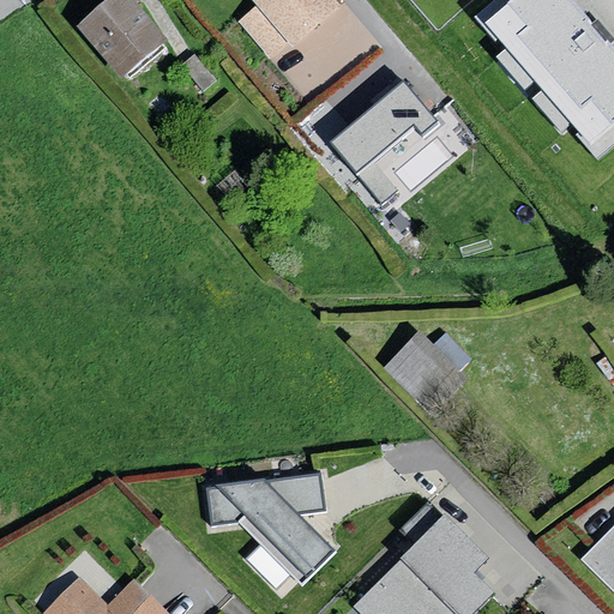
[(121,0),(106,0),(71,29),(116,78),(160,43),(121,0)]
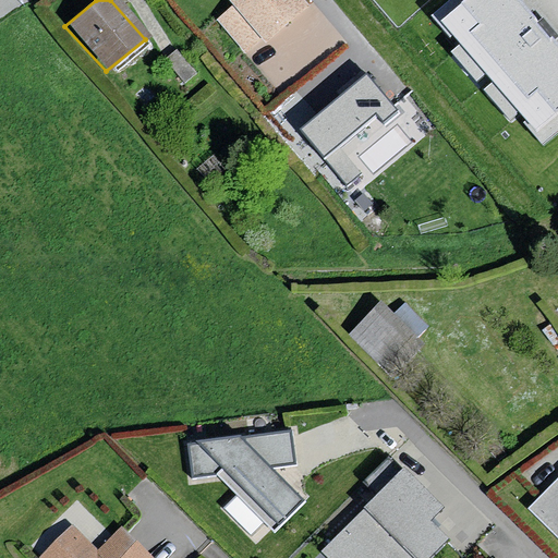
[(305,0),(230,0),(234,3),(216,19),(245,52),(262,38),(267,45),(312,7),(305,0)]
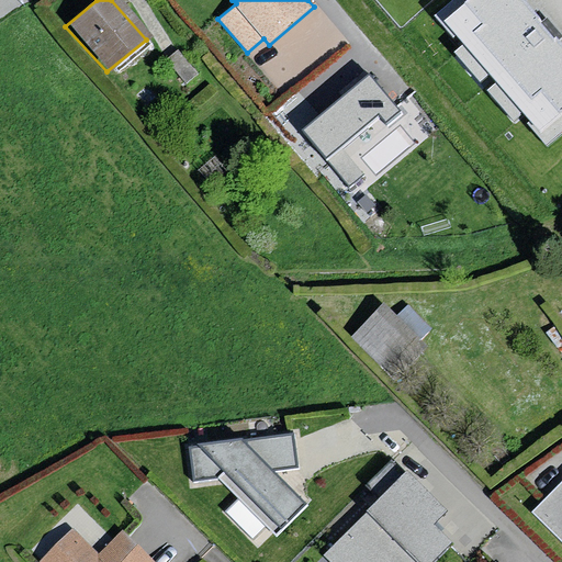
[(561,43),(557,37),(553,40),(537,20),(540,17),(526,0),(450,0),(434,14),(452,36),(456,34),(464,44),(457,52),(480,79),(489,71),(497,82),(489,90),(514,119),(521,112),(528,120),(525,122),(546,147),(561,133),(561,43)]
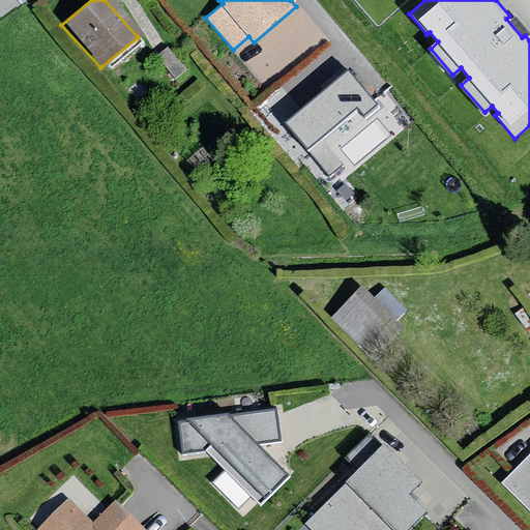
[(380,108),(350,70),(285,123),(328,177),(344,165),(330,149),(380,108)]
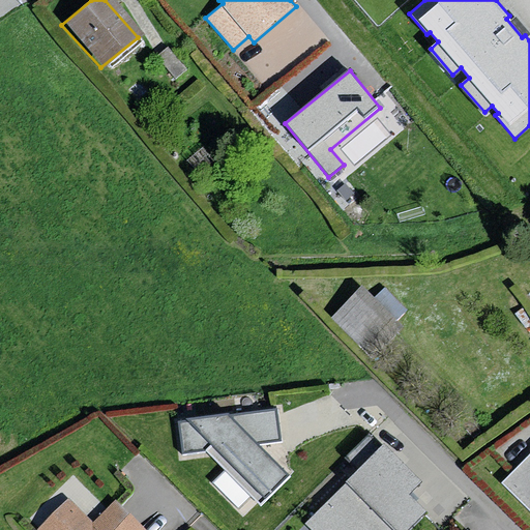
[(407,311),(384,288),(376,296),(363,284),(332,317),(366,354),(407,311)]
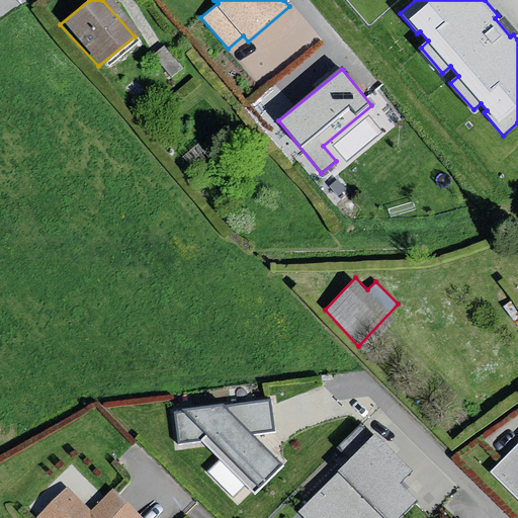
[(204,400),(159,437),(232,501),(273,462),(204,400)]
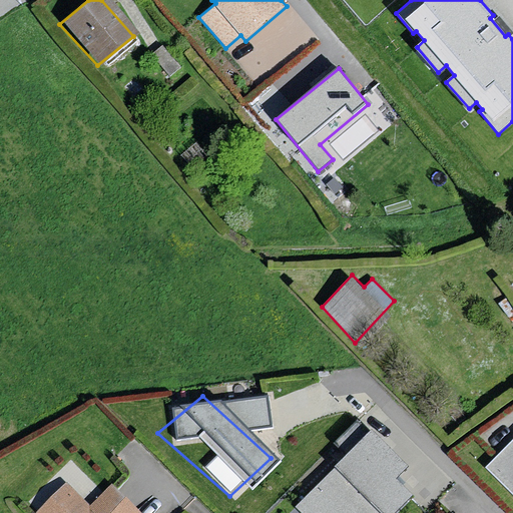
[(337,463),(291,509),(293,512),(383,512),(372,500),(402,468),(370,437),(339,467),(337,463)]
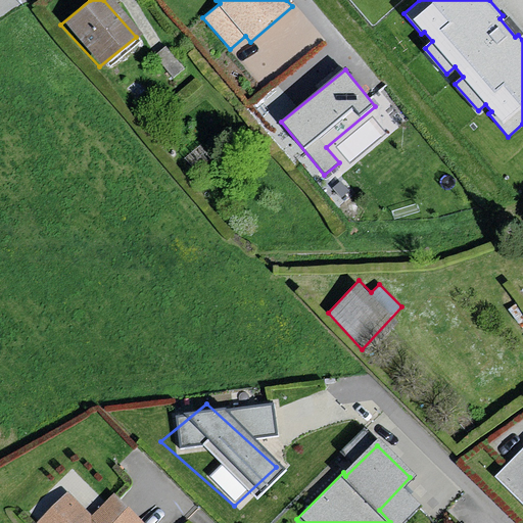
[(522,447),(495,476),(522,504),(522,447)]
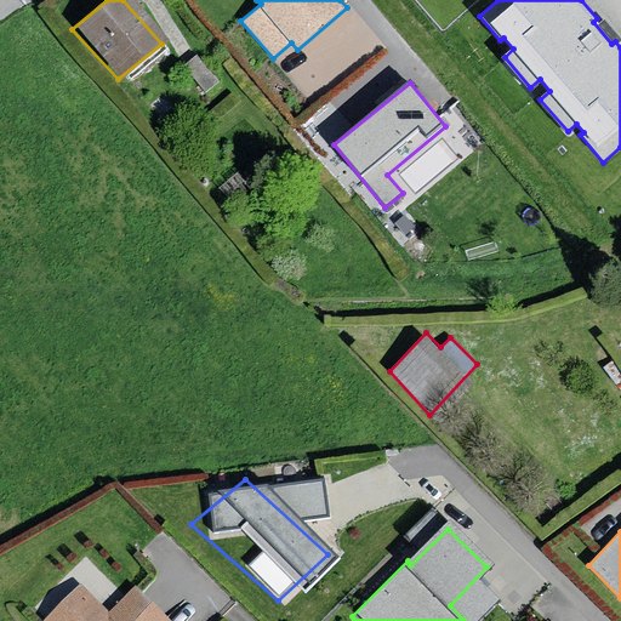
[(77,590),(40,620),(158,620),(131,588),(101,617),(77,590)]
